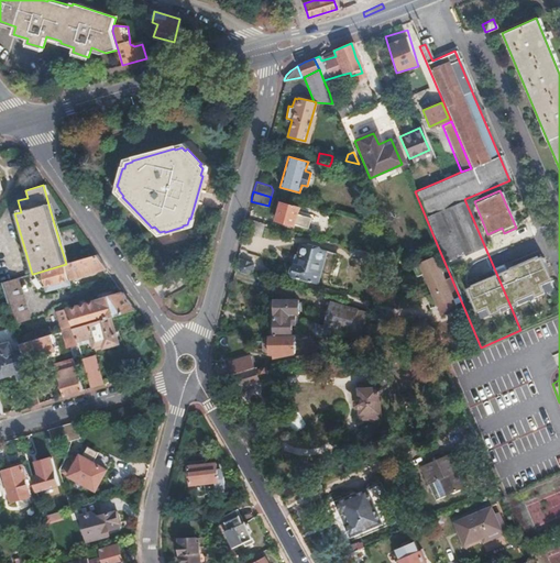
[(298,207),(278,201),(274,219),(293,224),(298,207)]
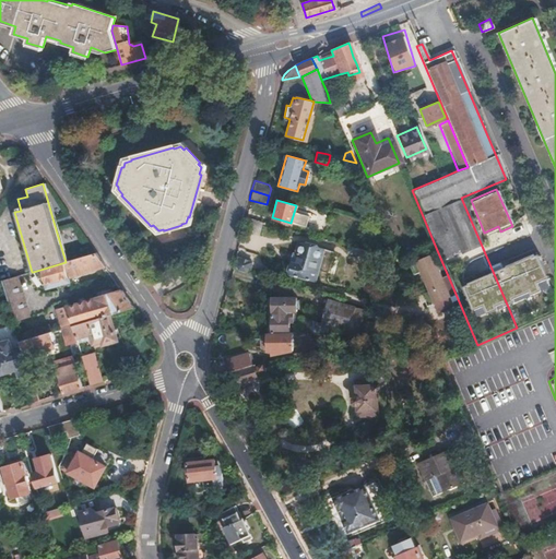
[(321,250),(322,249),(297,241),(294,253),(293,252),(290,261),(292,262),(288,273),(315,281),(319,260),(321,250)]
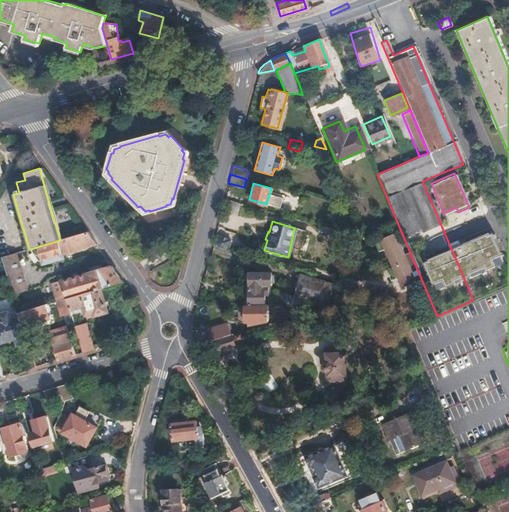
[(335,236),(336,230),(318,225),(317,231),(335,236)]
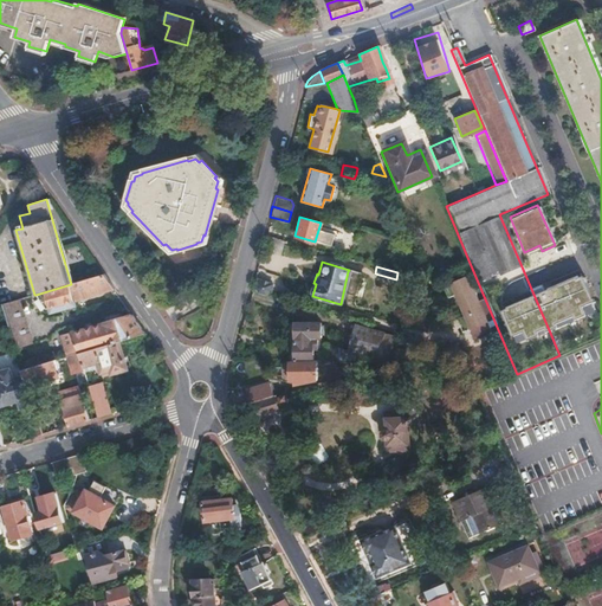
[(353,284),(356,272),(348,271),(345,282),(353,284)]
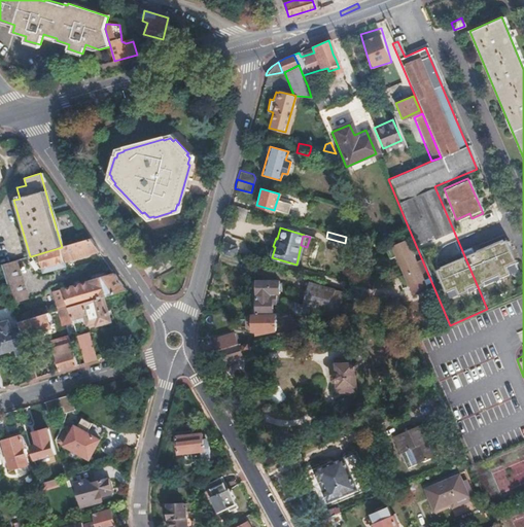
[(63,266),(61,260),(96,250),(89,239),(62,247),(31,256),(37,268),(39,268),(41,272),(63,266)]
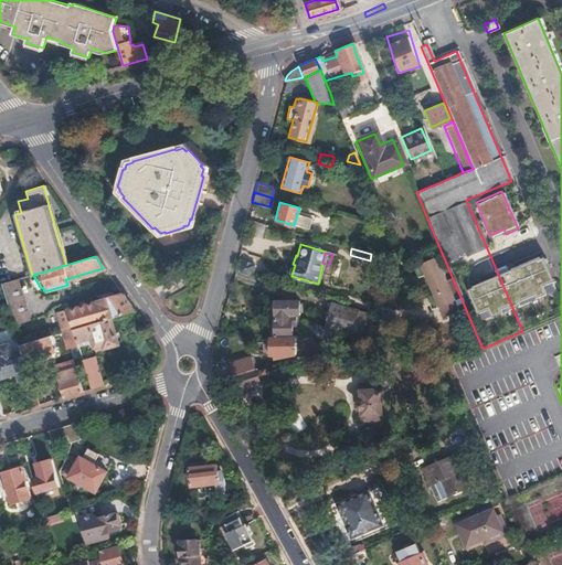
[(428,309),(453,299),(434,256),(411,266),(415,277),(423,274),(431,294),(424,297),(428,309)]
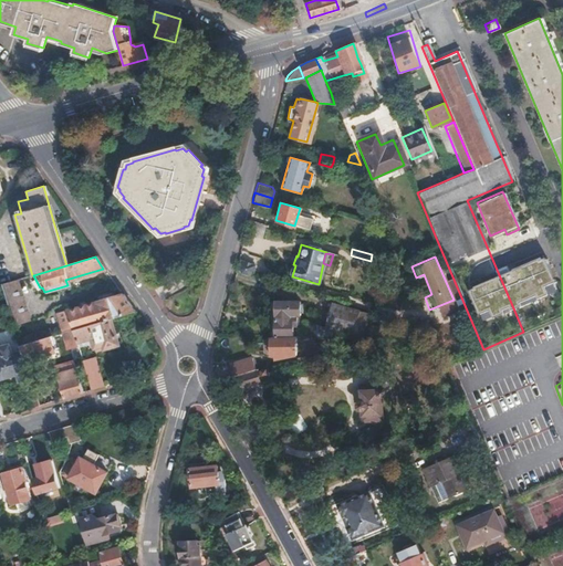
[(251,273),(253,265),(241,262),(239,270),(240,273),(248,275),(251,273)]
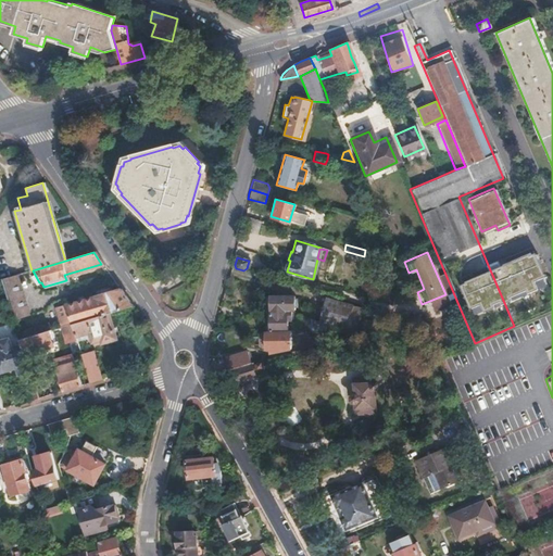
[(26,316),(14,276),(0,280),(11,315),(12,320),(26,316)]
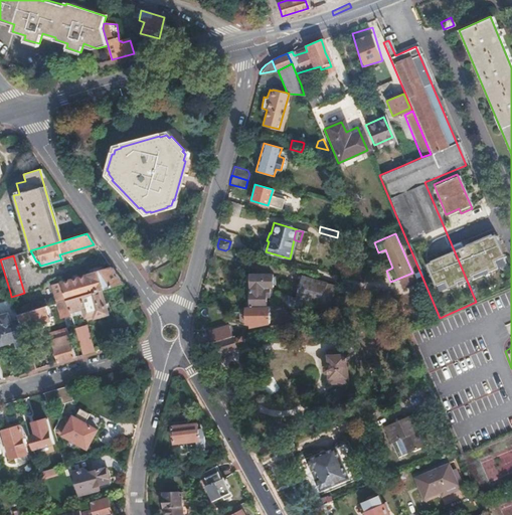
[(468,283),(473,295),(492,287),(509,279),(504,267),(468,283)]
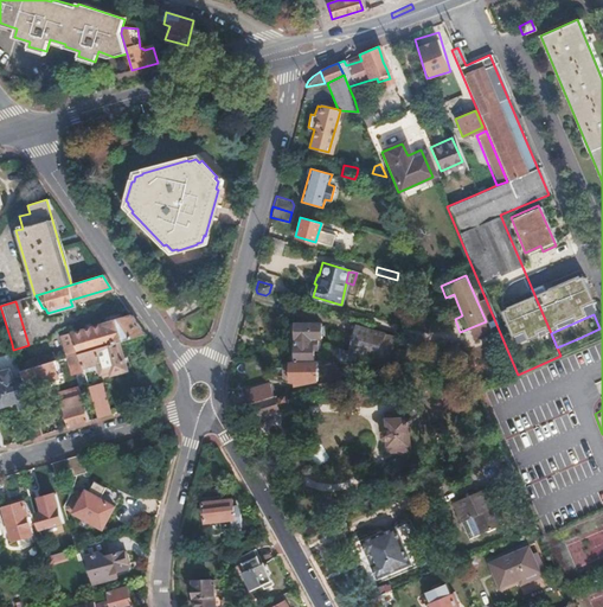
[(77,355),(116,343),(142,336),(129,315),(57,337),(64,359),(77,355)]
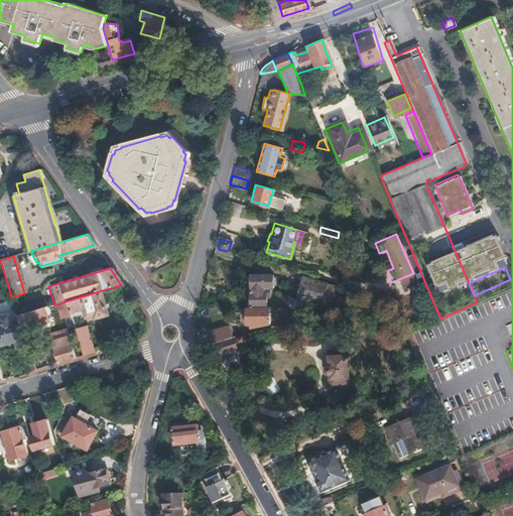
[(250,291),(250,306),(266,306),(265,296),(269,296),(269,287),(272,287),(272,284),(273,284),(273,277),(272,277),(272,274),(249,274),(250,287),(251,287),(251,291),(250,291)]
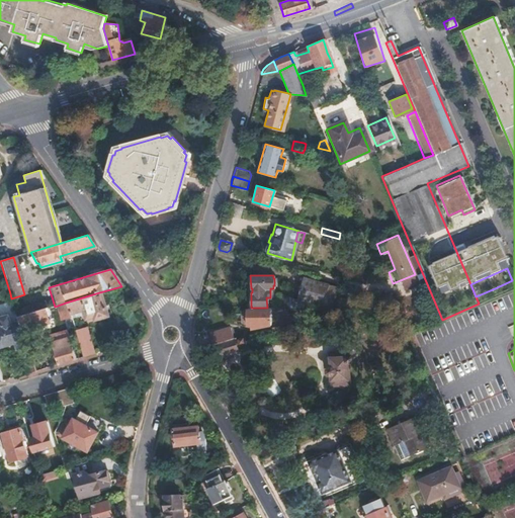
[(327,307),(334,285),(296,275),(294,283),(303,285),(298,298),(327,307)]
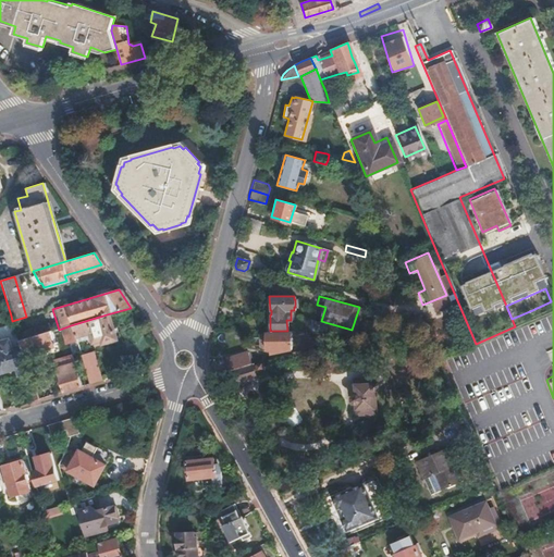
[(423,323),(419,313),(406,318),(410,327),(423,323)]
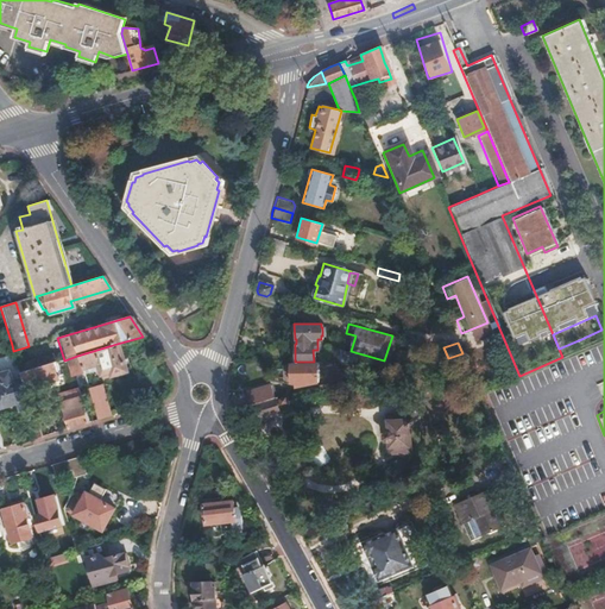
[(124,371),(117,344),(77,356),(81,369),(94,364),(98,375),(108,372),(109,376),(124,371)]
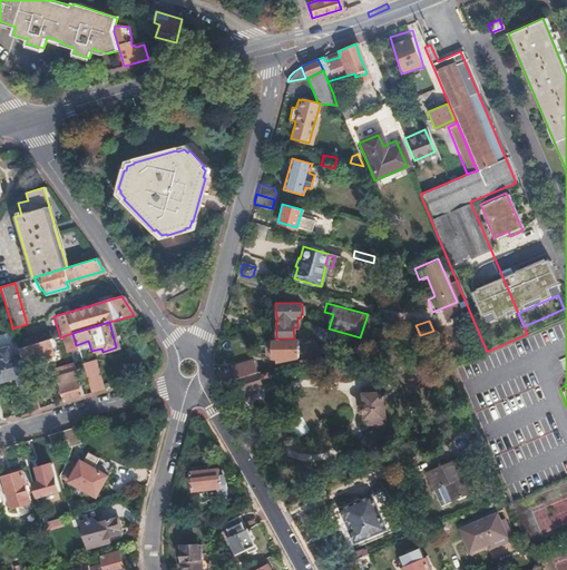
[(331,338),(332,331),(305,324),(305,328),(309,330),(309,338),(331,338)]
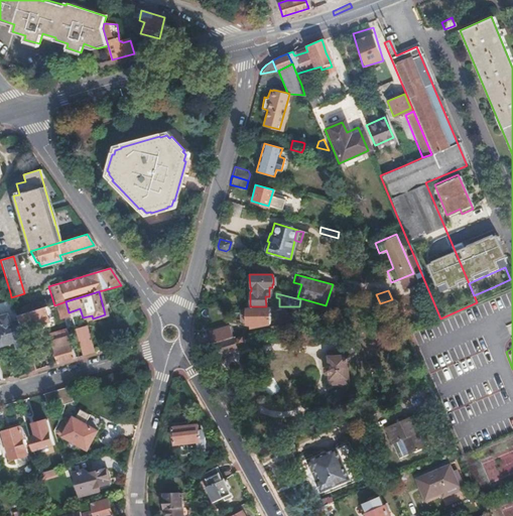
[(69,312),(66,301),(54,305),(58,318),(70,315),(69,312)]
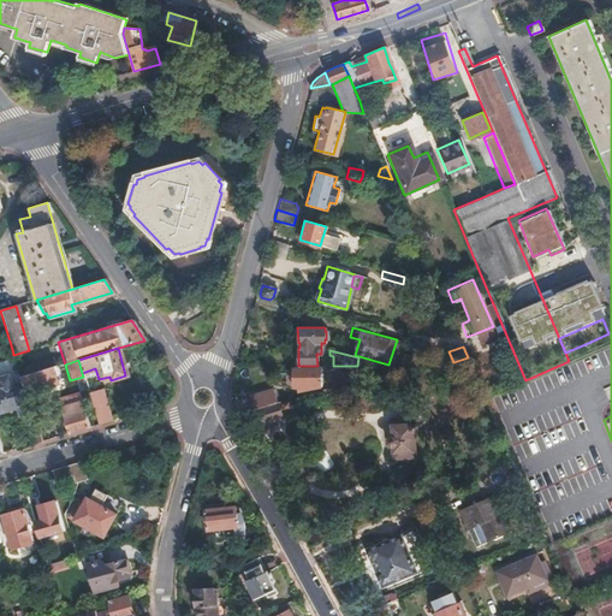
[(21,378),(53,368),(52,361),(19,369),(21,378)]
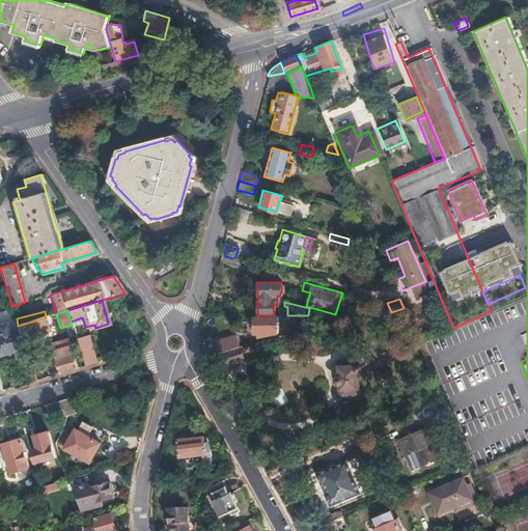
[(325,322),(324,314),(315,316),(315,324),(325,322)]
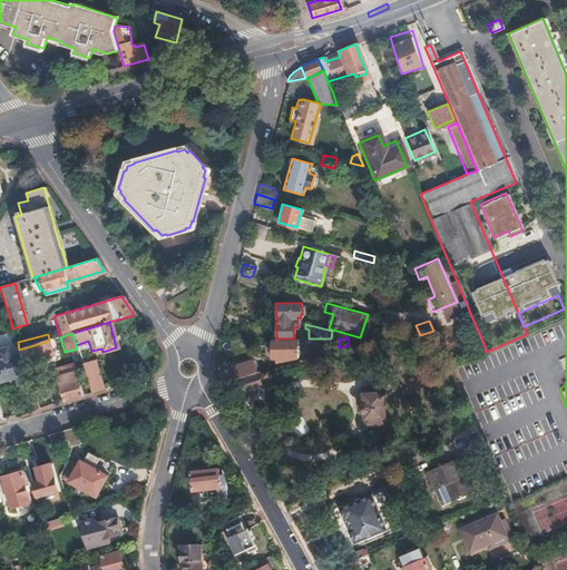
[(295,350),(295,338),(294,338),(276,338),(276,361),(295,359),(295,353),(299,352),(299,351),(295,350)]
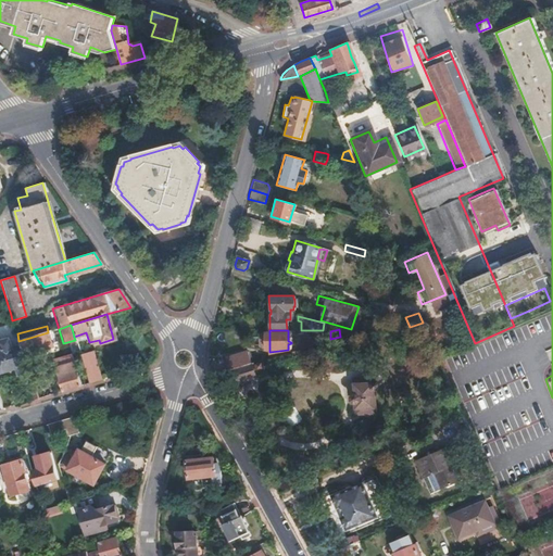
[(23,355),(52,346),(48,332),(19,341),(23,355)]
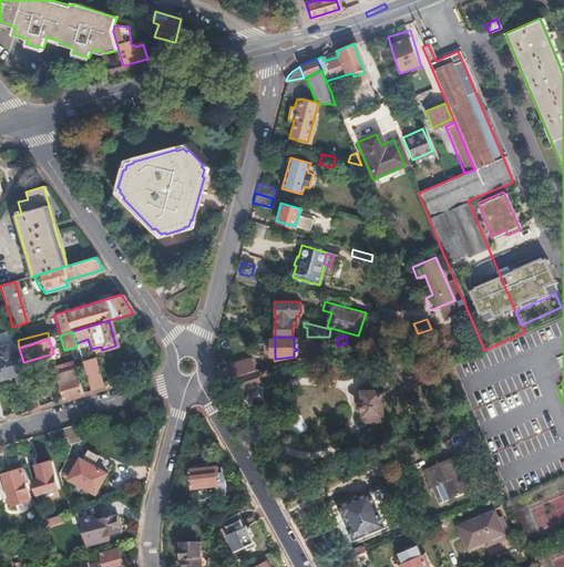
[(326,349),(325,340),(313,343),(314,352),(326,349)]
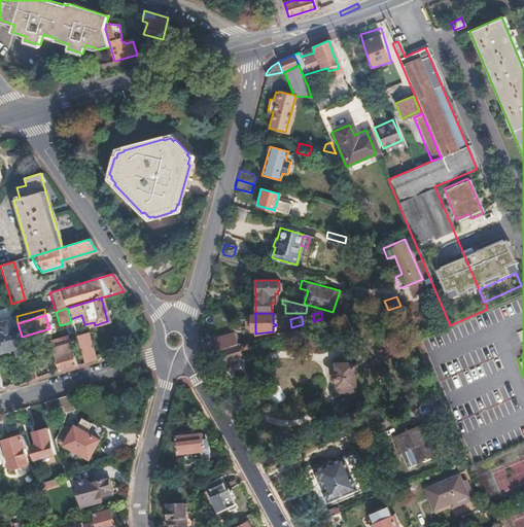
[(22,337),(18,323),(8,325),(5,318),(0,319),(0,331),(0,350),(12,348),(14,355),(27,352),(22,337)]
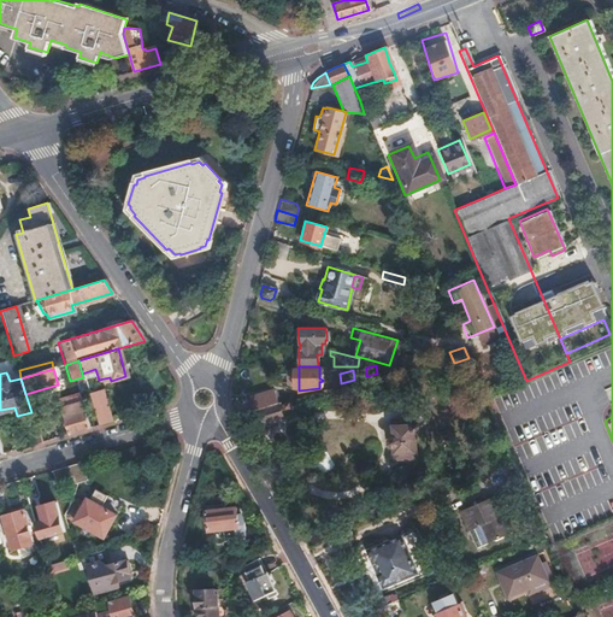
[(282,401),(278,391),(273,387),(229,400),(229,406),(231,416),(254,410),(277,403),(282,401)]
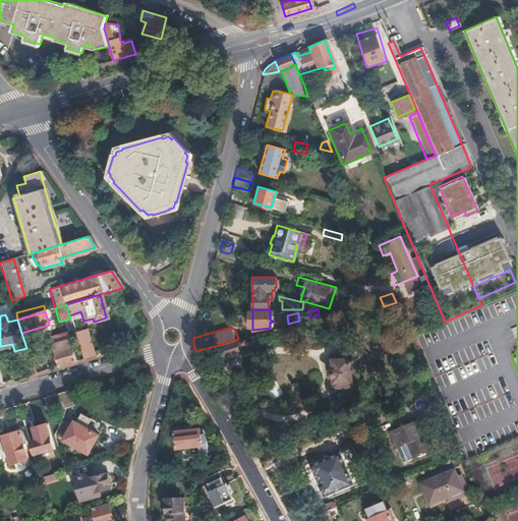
[(93,355),(85,330),(74,333),(76,343),(82,341),(83,344),(77,345),(81,359),(93,355)]
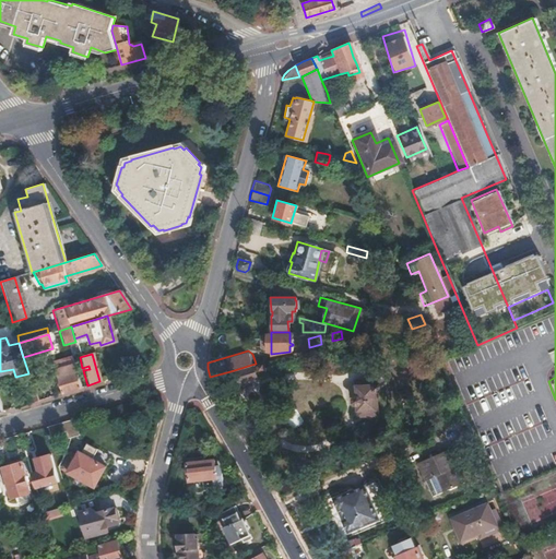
[(80,388),(70,357),(51,361),(60,393),(80,388)]
